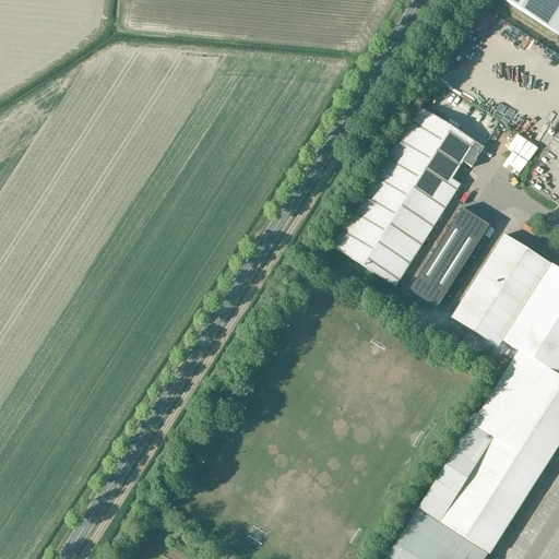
[(558,0),(502,0),(558,35),(558,0)]
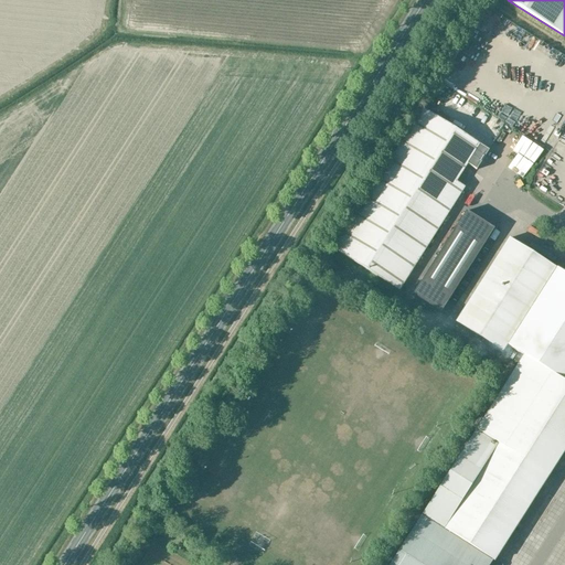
[(456,182),(467,164),(476,170),(488,151),(422,109),(332,249),(398,291),(464,188),(456,182)]
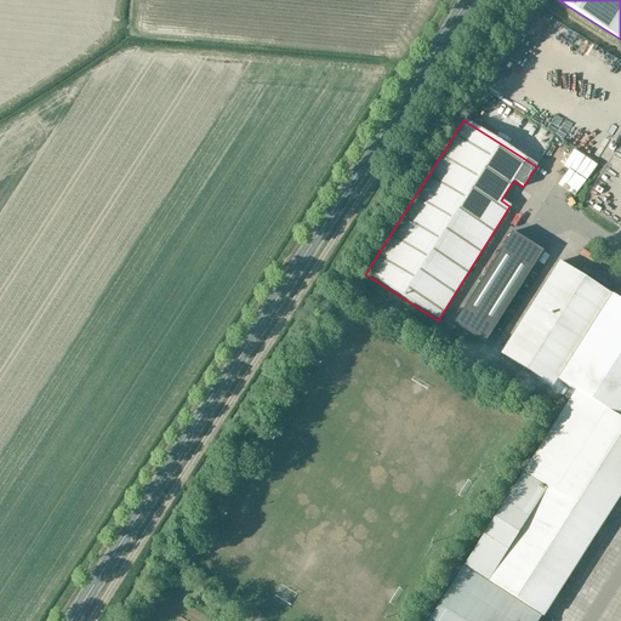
[(588,182),(581,194),(593,203),(602,189),(588,182)]
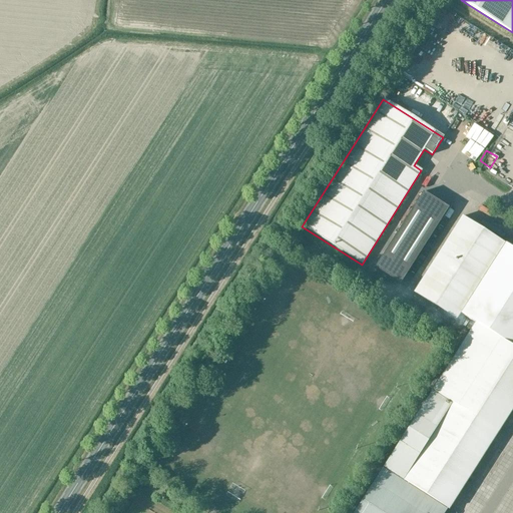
[(412,212),(376,269),(401,284),(438,227),(450,208),(448,207),(430,196),(425,192),(412,212)]
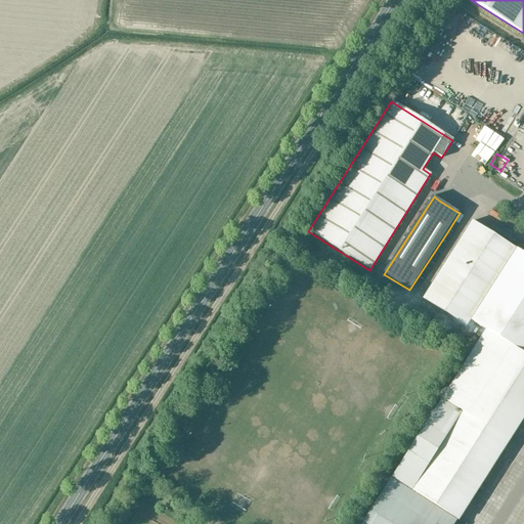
[(516,249),(481,226),(472,221),(423,299),(466,326),(470,320),(516,249)]
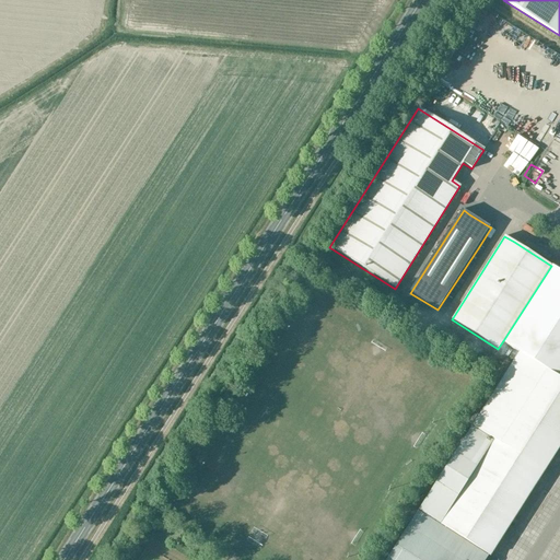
[(551,266),(502,342),(518,352),(559,378),(559,270),(551,266)]
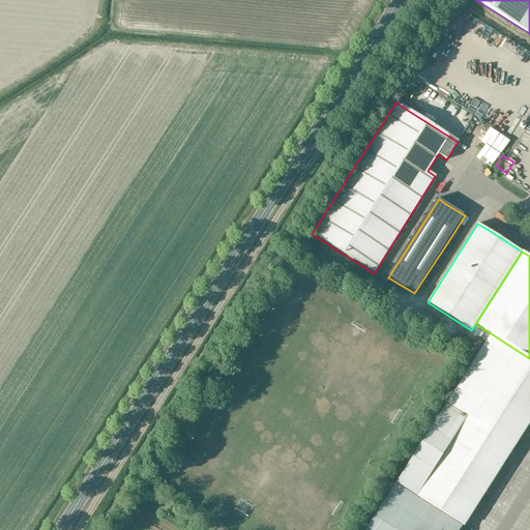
[(529,359),(491,335),(447,403),(514,446),(529,422),(529,359)]
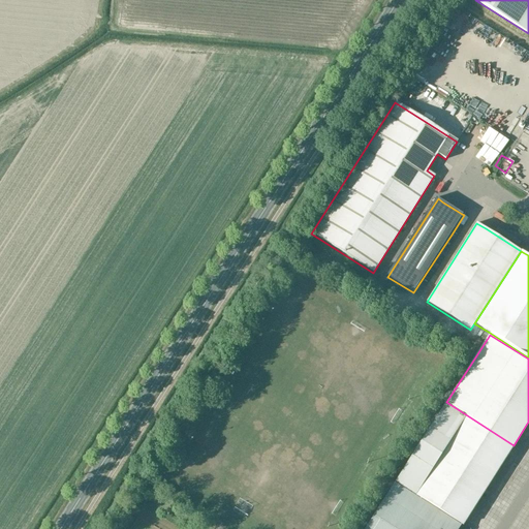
[(395,483),(461,525),(511,446),(512,447),(514,445),(446,402),(395,483)]
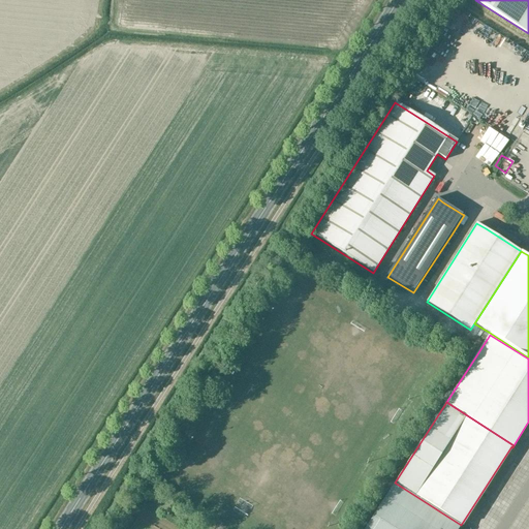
[(395,483),(365,528),(458,528),(461,525),(395,483)]
